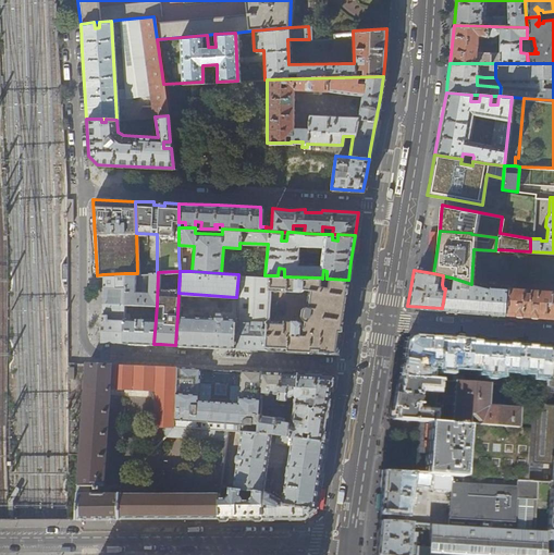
[(157,272),(137,273),(124,273),(123,305),(157,305),(158,272),(157,272)]
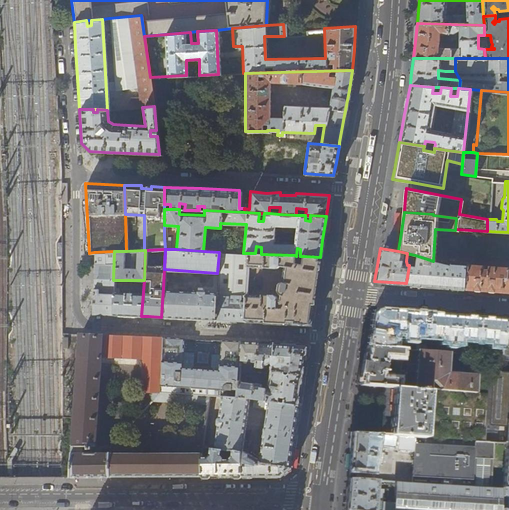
[(114,251),(94,252),(92,314),(101,314),(111,314),(113,287),(113,280),(114,251)]
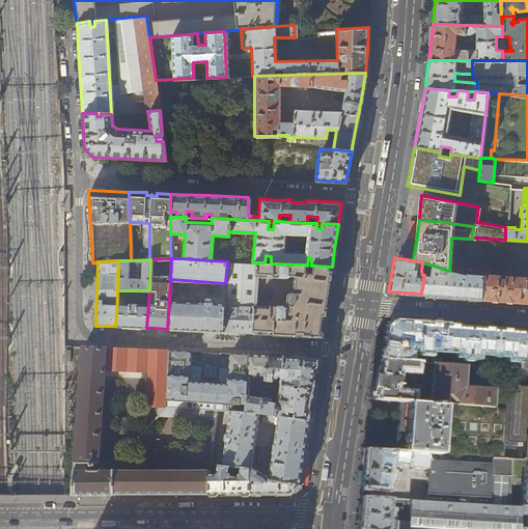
[(252,262),(227,261),(225,283),(224,303),(222,331),(237,332),(252,332),(254,306),(255,276),(256,262),(252,262)]
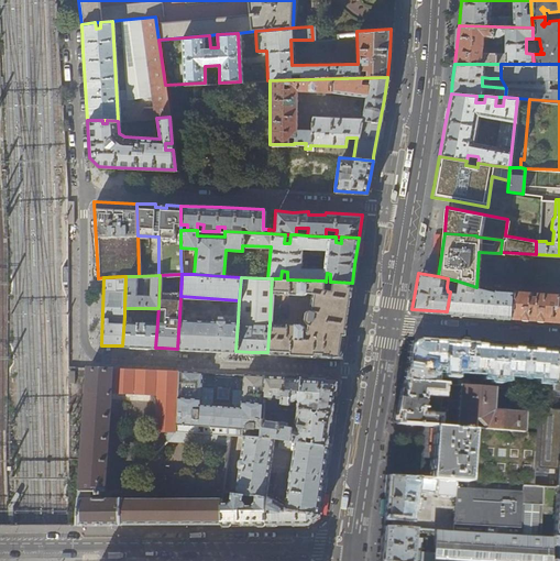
[(287,279),(281,278),(272,278),(271,293),(298,294),(298,295),(304,295),(304,294),(306,292),(313,293),(309,311),(308,311),(307,312),(306,314),(305,314),(304,321),(306,321),(306,322),(306,323),(307,325),(308,325),(309,326),(308,330),(305,330),(305,329),(305,328),(304,327),(303,326),(302,326),(295,325),(295,326),(270,325),(267,352),(298,354),(341,356),(344,336),(348,309),(352,283),(333,282),(331,290),(324,289),(324,281),(287,279)]
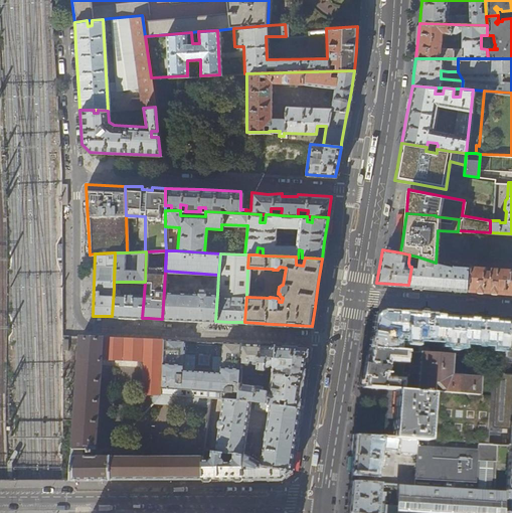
[(417,268),(411,267),(408,285),(468,290),(470,266),(452,265),(452,266),(444,265),(436,263),(417,257),(417,268)]
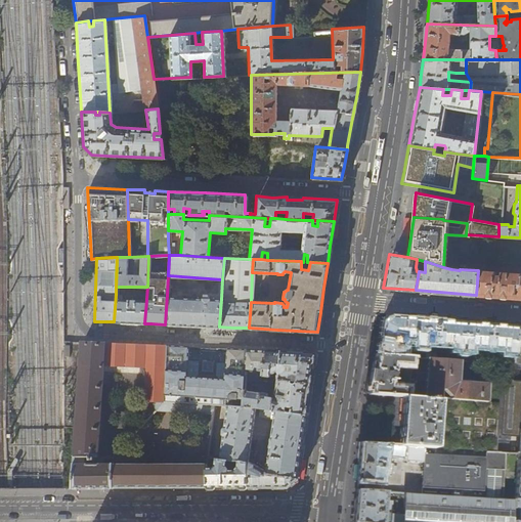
[(478,269),(478,270),(476,295),(497,296),(520,298),(520,272),(498,271),(497,273),(495,273),(495,275),(493,275),(493,271),(478,269)]
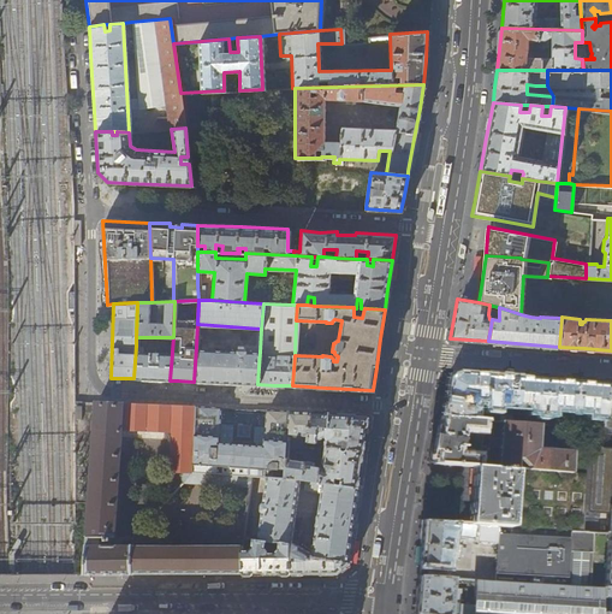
[(257,384),(260,352),(242,350),(242,344),(237,344),(236,349),(196,347),(194,382),(225,383),(257,384)]
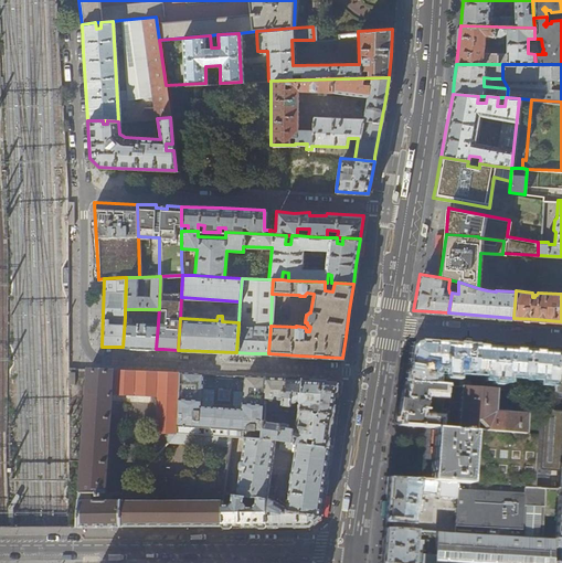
[(125,317),(123,347),(139,348),(156,349),(158,324),(128,322),(129,317),(125,317)]
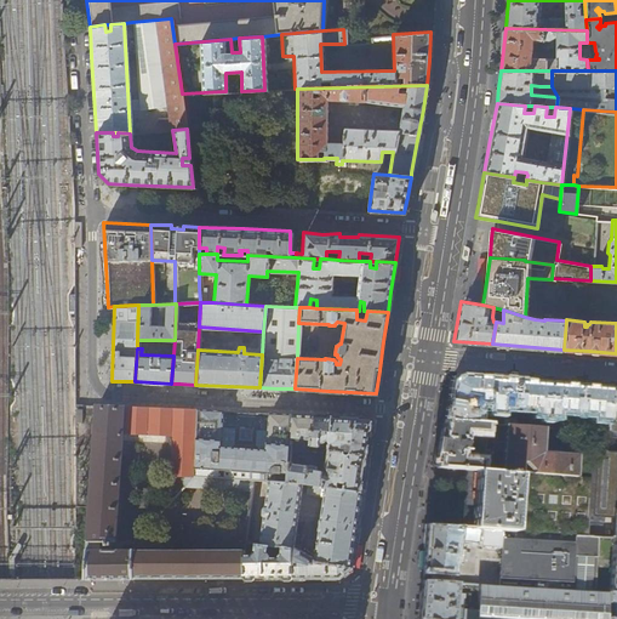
[(605,419),(607,385),(565,382),(524,379),(486,376),(453,374),(451,375),(450,375),(447,378),(447,379),(444,397),(440,419),(470,421),(472,413),(469,409),(467,409),(467,405),(468,407),(469,407),(470,405),(472,404),(472,403),(485,404),(485,410),(497,412),(497,405),(508,405),(508,403),(518,404),(518,407),(531,408),(531,414),(541,415),(541,416),(544,416),(544,415),(553,415),(554,409),(569,410),(569,408),(578,409),(578,412),(593,412),(593,418),(605,419)]
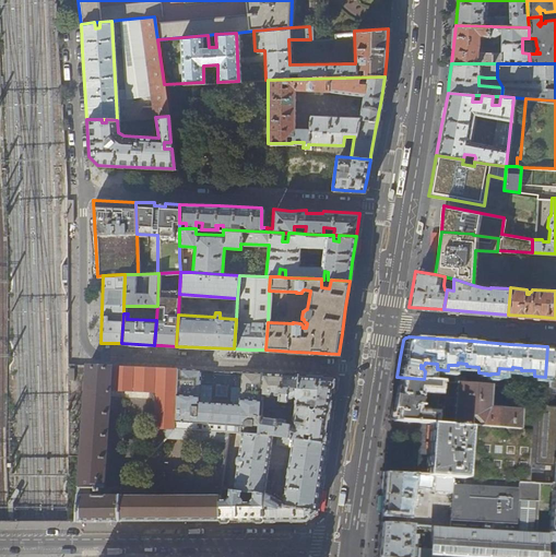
[(555,346),(547,346),(545,377),(544,387),(554,387),(555,387),(555,346)]
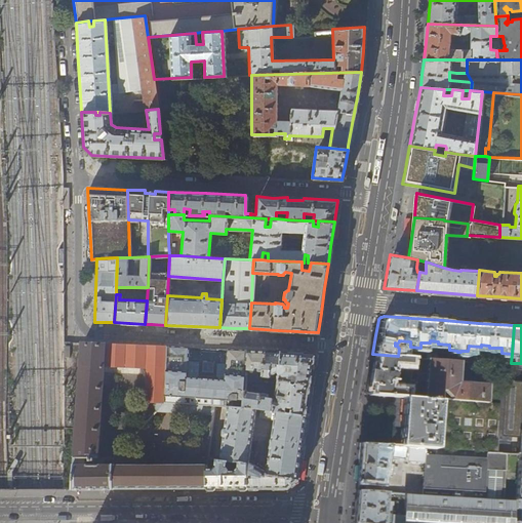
[(204,487),(205,466),(205,464),(82,463),(82,455),(86,455),(86,458),(91,458),(91,455),(95,455),(103,364),(104,343),(80,340),(69,488),(91,488),(111,488),(117,488),(204,487)]
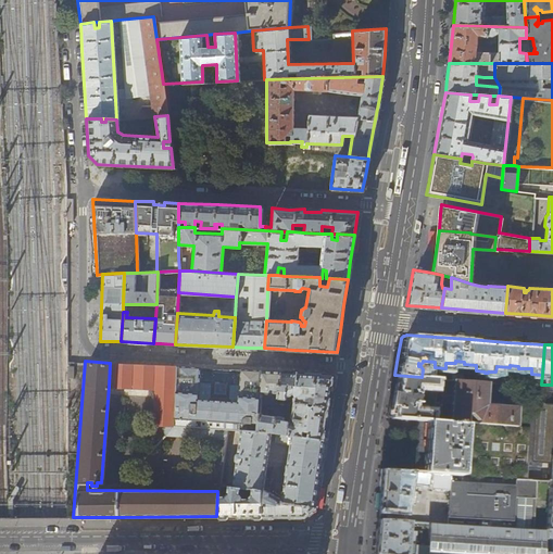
[(164,433),(223,437),(224,428),(221,428),(212,428),(172,425),(175,365),(160,365),(118,363),(110,363),(109,386),(153,388),(150,424),(158,425),(164,433)]
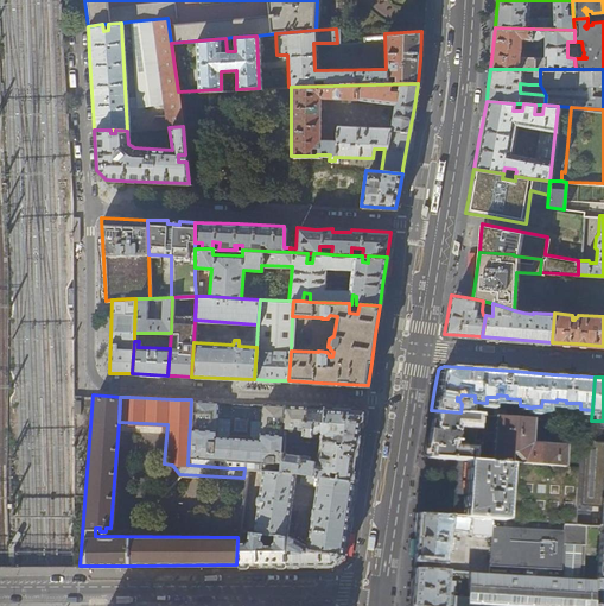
[(304,433),(306,405),(293,404),(261,403),(260,440),(214,437),(217,401),(204,401),(191,399),(188,465),(218,467),(231,468),(233,461),(241,461),(241,468),(245,468),(281,471),(283,452),(284,437),(284,429),(303,431),(304,433)]
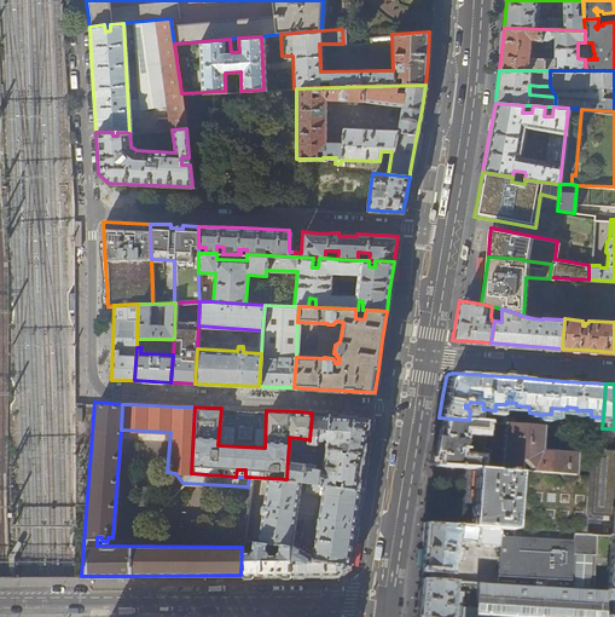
[(369,415),(312,413),(309,440),(309,444),(318,445),(318,443),(326,437),(328,439),(326,442),(325,447),(338,449),(340,444),(346,442),(349,443),(348,450),(365,453),(367,436),(370,417),(371,415),(369,415)]
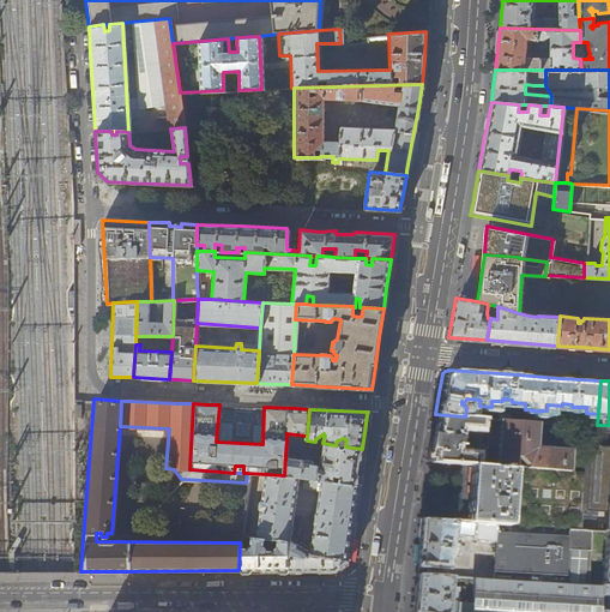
[(465,417),(435,414),(433,430),(429,449),(428,460),(467,463),(491,465),(499,465),(565,468),(566,449),(531,445),(532,420),(496,418),(493,461),(475,460),(477,431),(485,431),(485,418),(465,417)]
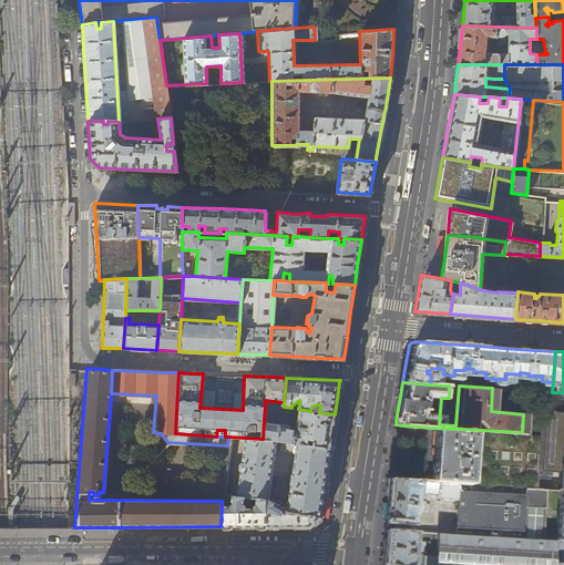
[(554,489),(557,489),(563,489),(563,462),(560,462),(562,419),(563,418),(563,392),(562,392),(561,409),(535,408),(535,433),(533,469),(555,470),(554,489)]
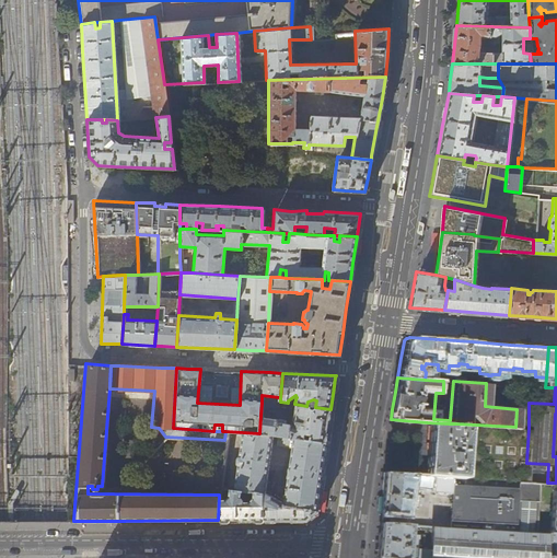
[(278,405),(279,397),(262,395),(262,403),(278,405)]
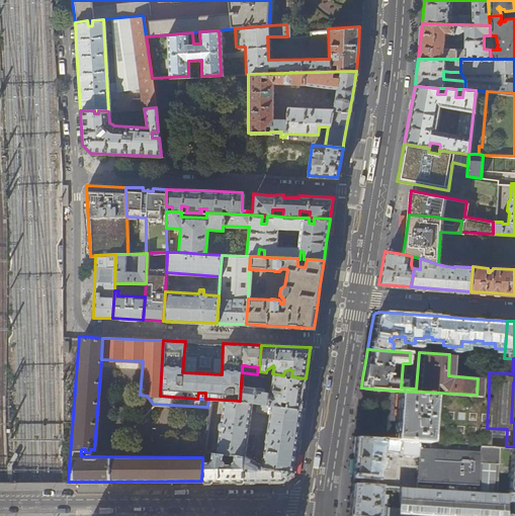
[(291,376),(283,375),(272,373),(270,380),(268,380),(267,388),(269,388),(269,389),(270,392),(271,392),(271,395),(267,393),(262,392),(262,390),(261,390),(261,389),(260,388),(259,388),(241,384),(240,401),(251,402),(255,402),(282,406),(282,402),(289,403),(288,407),(302,409),(304,394),(306,378),(291,376)]
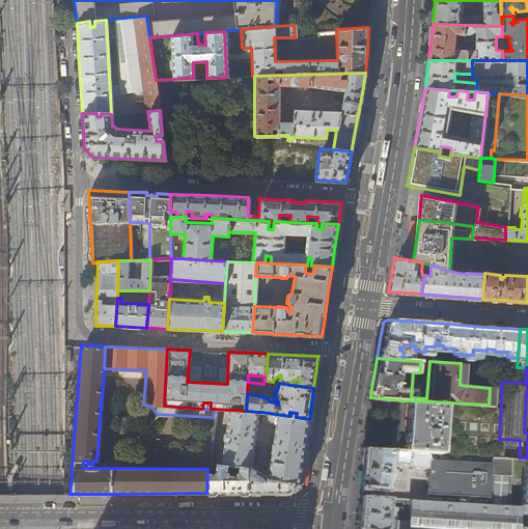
[(425,401),(405,400),(404,427),(401,449),(408,449),(498,455),(499,439),(501,406),(489,405),(432,401),(425,401)]
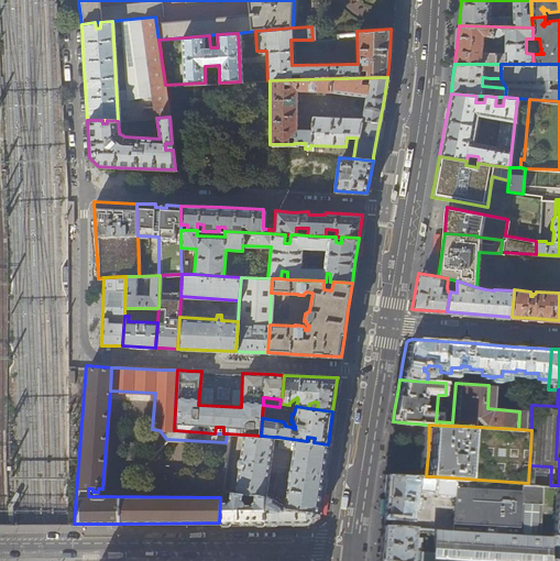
[(226,442),(220,491),(230,492),(245,493),(254,494),(265,495),(273,437),(261,436),(227,433),(226,442)]
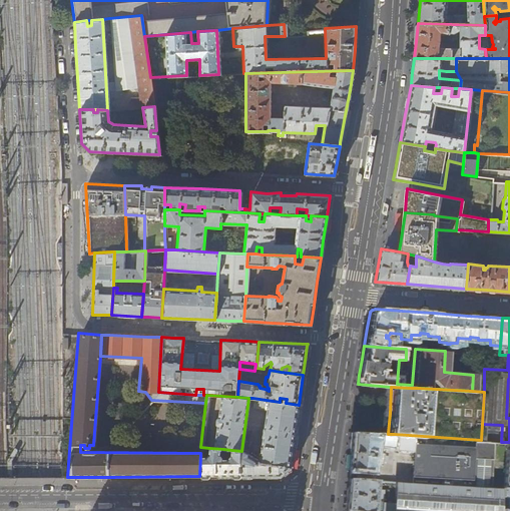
[(280,402),(252,398),(251,407),(267,409),(260,461),(249,453),(242,452),(241,451),(240,476),(280,475),(289,467),(293,444),(299,405),(286,403),(280,402)]
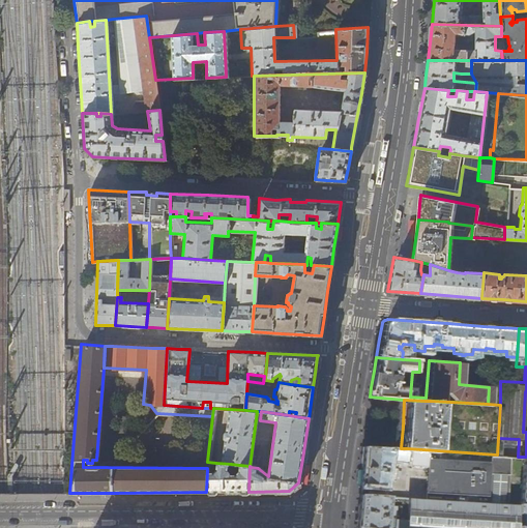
[(407,448),(401,448),(361,445),(359,467),(358,485),(380,487),(384,458),(406,460),(407,448)]
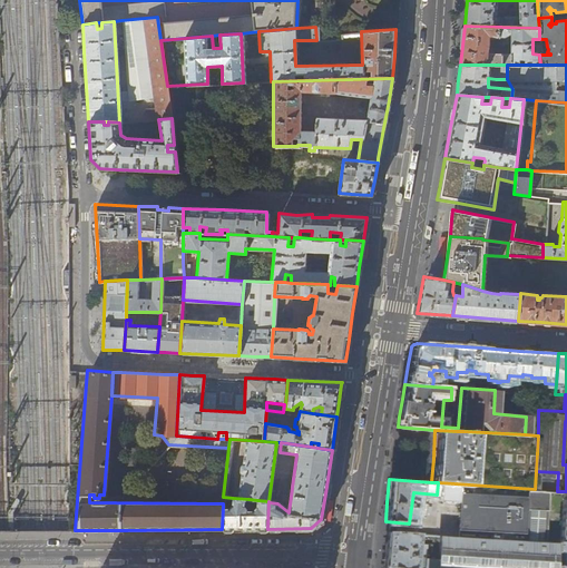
[(546,490),(535,489),(438,482),(437,495),(436,499),(457,501),(455,537),(462,537),(543,541),(546,490)]
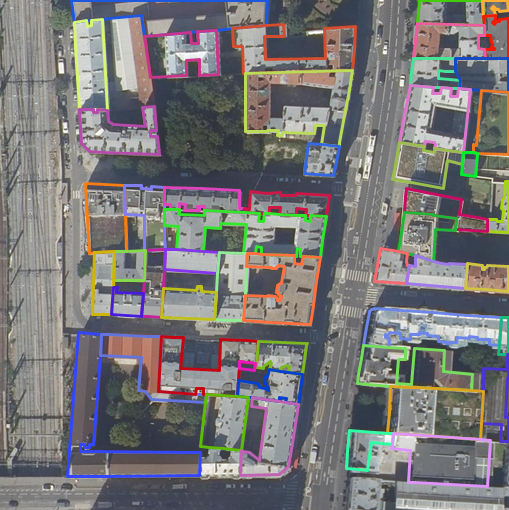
[(508,441),(503,441),(500,486),(508,486),(508,441)]
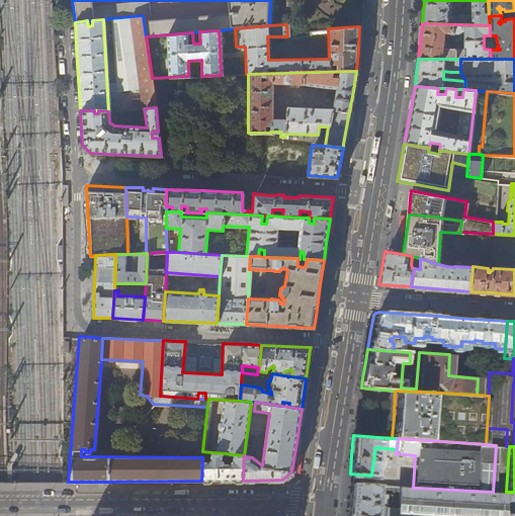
[(226,462),(226,453),(211,452),(210,458),(207,460),(202,459),(201,481),(222,481),(243,481),(244,455),(234,454),(233,459),(230,462),(226,462)]
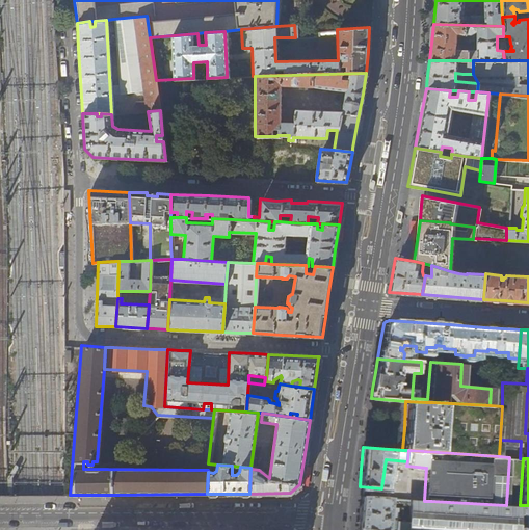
[(431,501),(424,501),(407,499),(406,515),(404,515),(404,521),(394,520),(395,506),(388,506),(389,498),(359,496),(358,505),(358,512),(355,529),(364,529),(518,529),(518,527),(519,514),(519,505),(506,505),(431,501)]
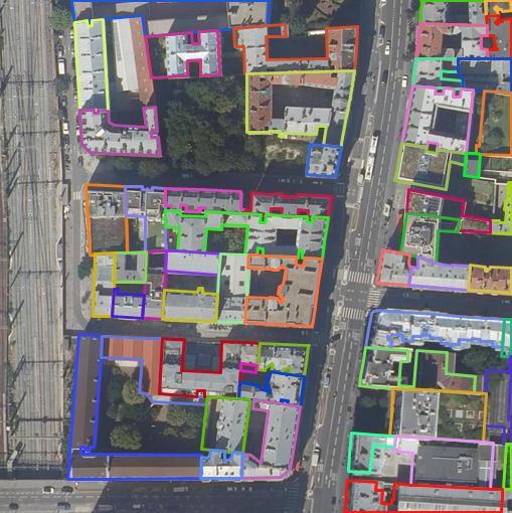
[(511,512),(511,489),(503,489),(502,489),(502,498),(507,499),(507,503),(504,502),(504,506),(506,506),(506,512),(501,510),(501,512),(511,512)]
